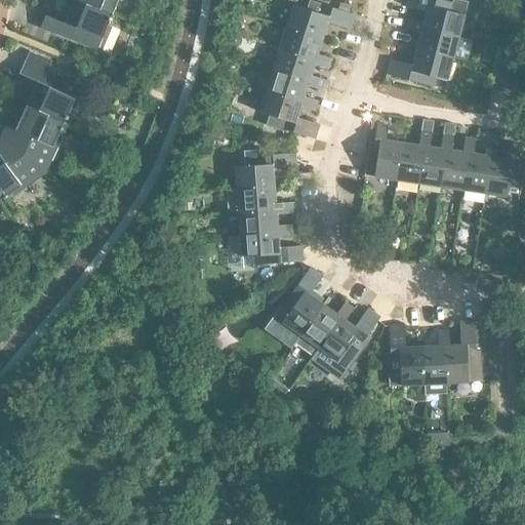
[(58,29),(56,34),(101,52),(111,28),(107,26),(109,21),(112,22),(113,18),(110,17),(111,14),(75,0),(74,0),(65,24),(68,25),(66,29),(62,27),(58,29)]
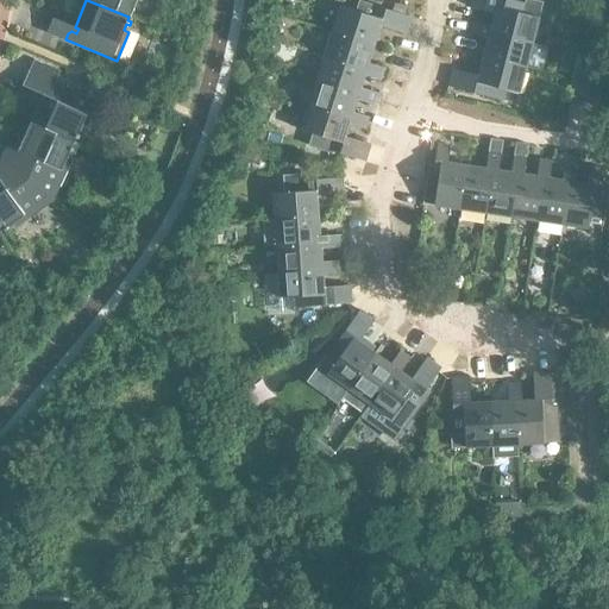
[(87,0),(129,17),(136,0),(87,0)]
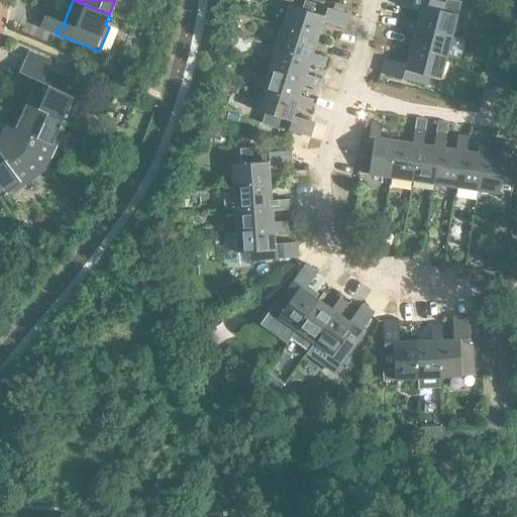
[(453,0),(445,0),(445,2),(436,0),(398,0),(397,6),(419,11),(417,21),(415,27),(452,36),(457,15),(460,2),(453,0)]
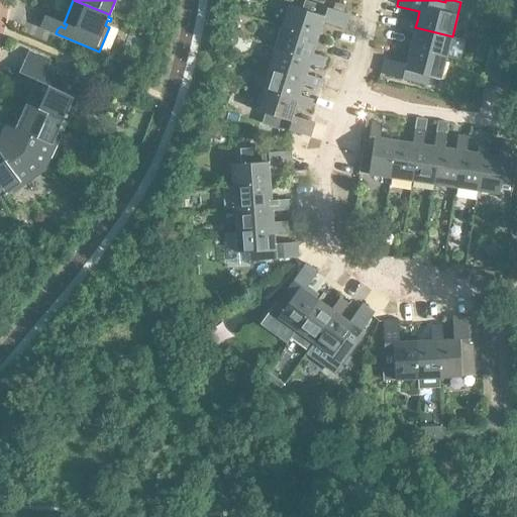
[(302,9),(288,5),(282,26),(317,37),(321,22),(344,29),(348,14),(305,1),(302,9)]
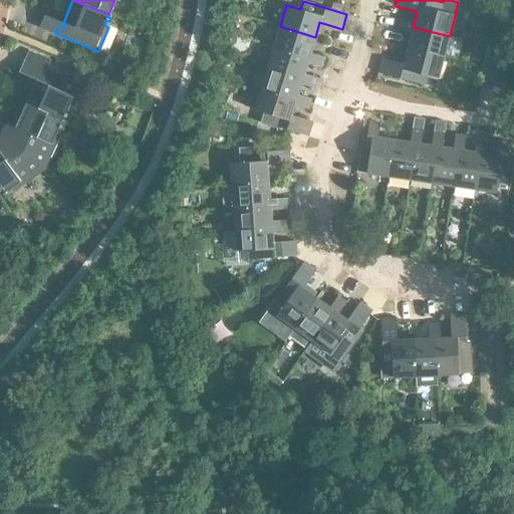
[(402,18),(400,24),(399,29),(412,32),(408,49),(444,58),(450,36),(413,27),(415,21),(402,18)]
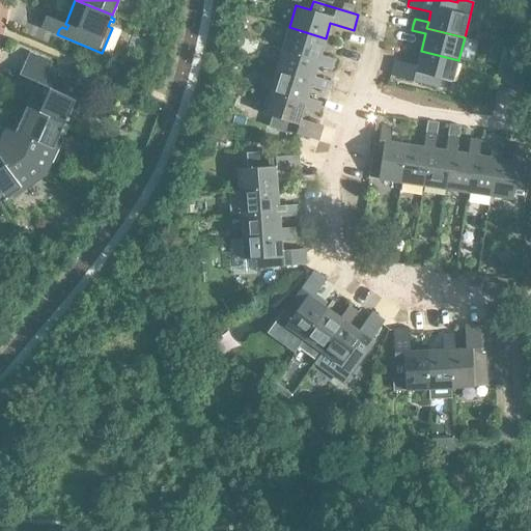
[(247,30),(238,27),(235,32),(249,37),(250,35),(247,30)]
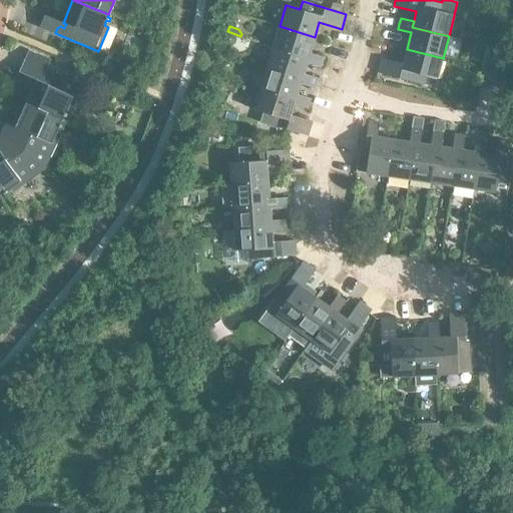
[(310,53),(315,37),(280,26),(274,47),(308,58),(307,63),(320,67),(323,57),(310,53)]
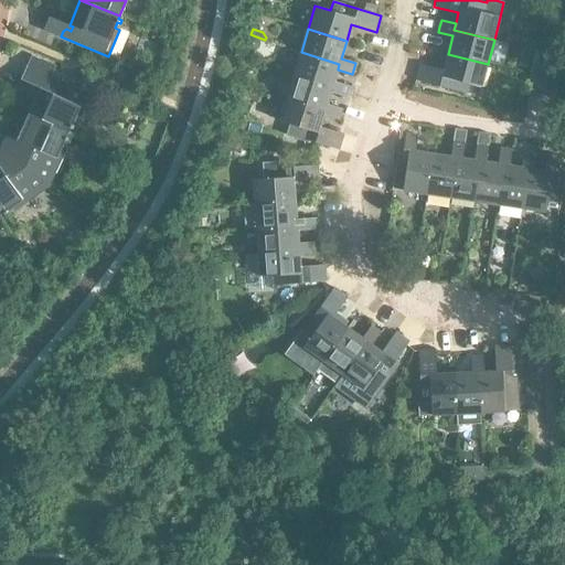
[(301,52),(294,75),(332,86),(330,93),(345,97),(349,86),(334,82),(338,70),(339,64),(301,52)]
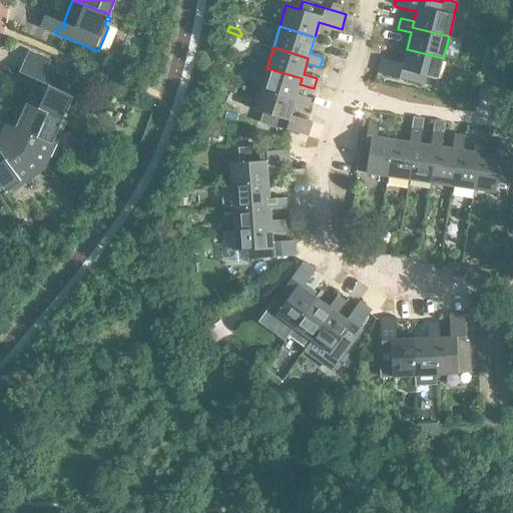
[(499,48),(496,62),(508,64),(510,51),(499,48)]
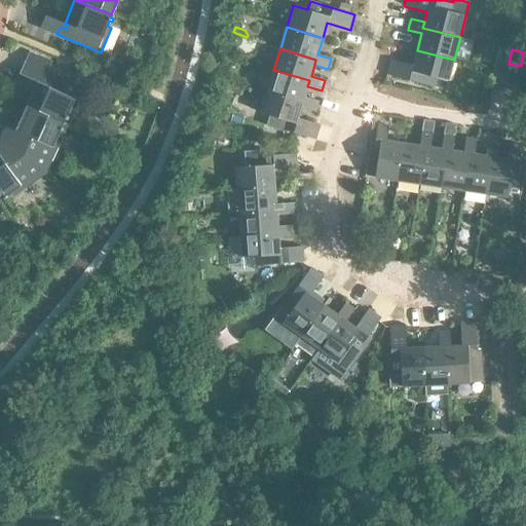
[(449,81),(454,60),(417,50),(413,65),(390,59),(386,74),(433,86),(435,78),(449,81)]
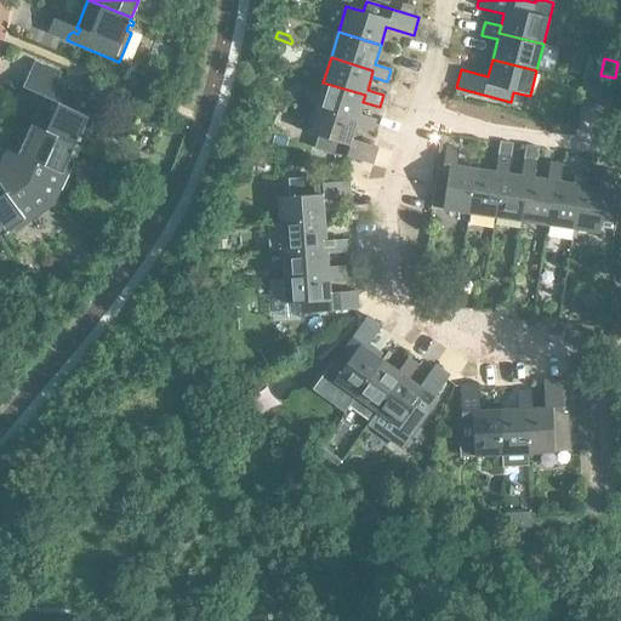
[(98,103),(29,73),(23,89),(44,97),(32,126),(75,146),(78,141),(80,142),(81,138),(79,137),(81,132),(86,134),(100,104),(98,103)]
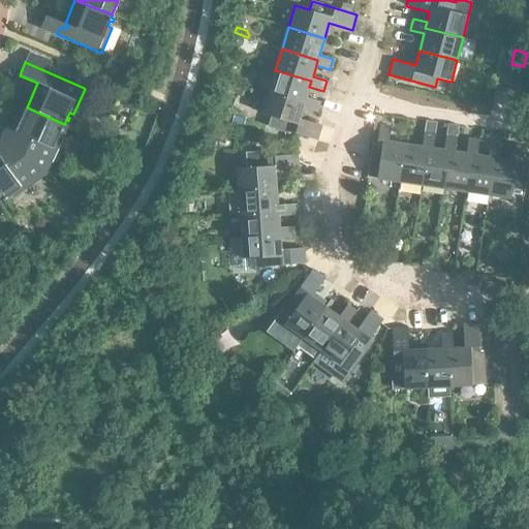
[(316,113),(320,101),(306,97),(309,87),(311,81),(275,70),(269,92),(305,102),(303,107),(316,113)]
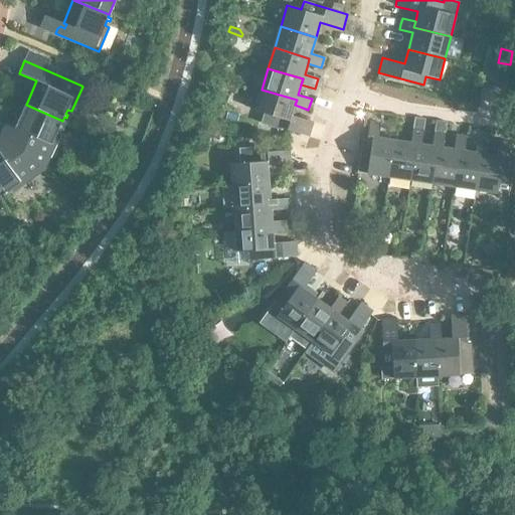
[(72,81),(88,89),(89,87),(93,78),(78,71),(72,81)]
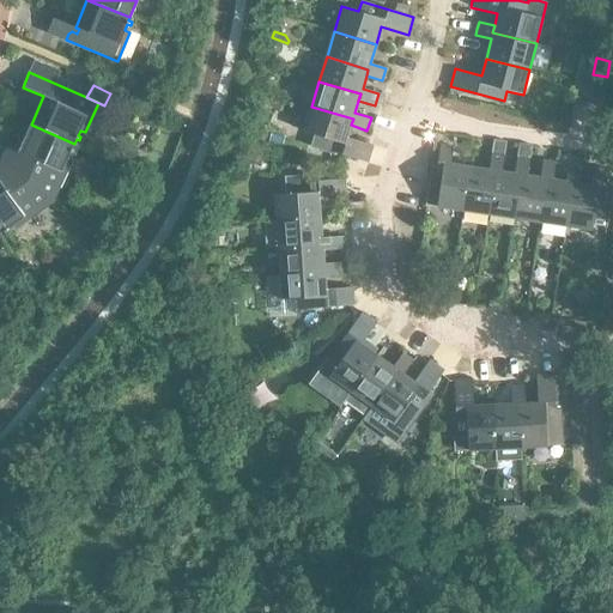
[(347,137),(351,125),(353,119),(311,107),(303,131),(337,141),(333,152),(369,163),(374,145),(347,137)]
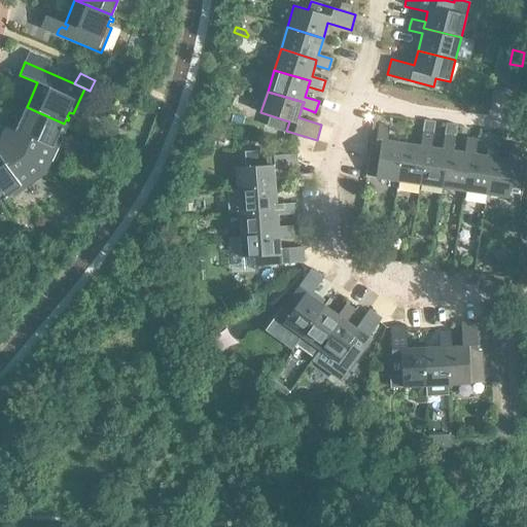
[(64,124),(27,107),(15,132),(28,137),(21,153),(43,171),(48,160),(51,162),(62,138),(59,137),(61,131),(63,132),(64,130),(62,129),(64,124)]
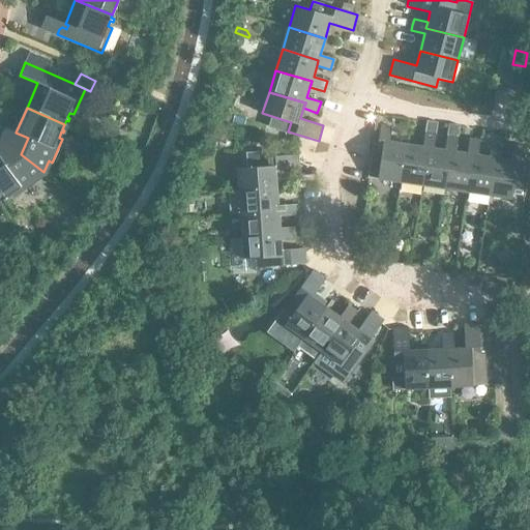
[(422,146),(406,144),(401,181),(422,185),(429,147),(434,148),(438,122),(427,120),(422,146)]
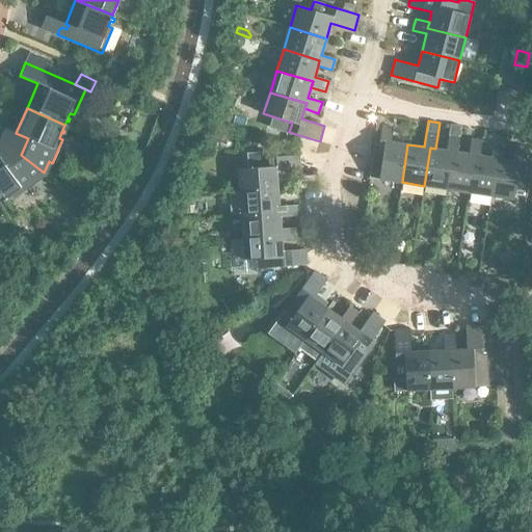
[(424,186),(446,189),(452,151),(457,152),(461,126),(450,124),(446,150),(435,149),(430,148),(424,186)]
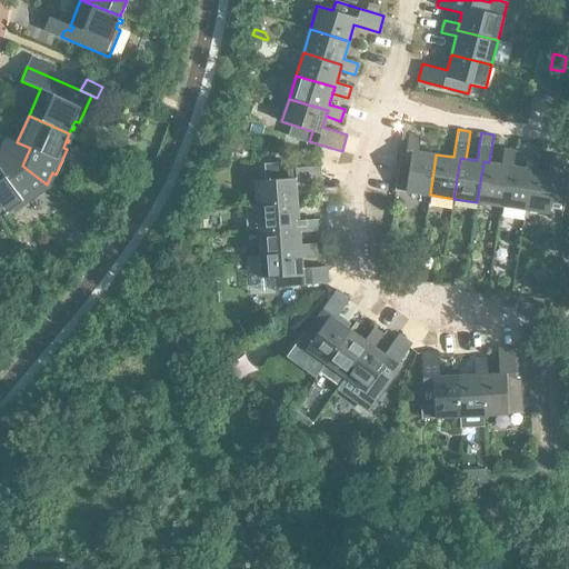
[(406,155),(401,153),(396,190),(430,195),(436,155),(418,151),(420,137),(409,135),(406,155)]
